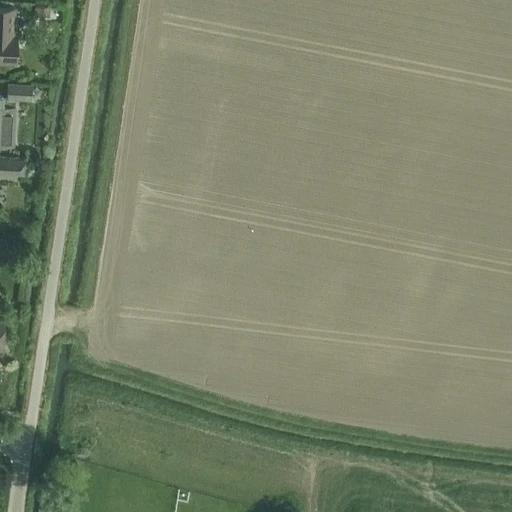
[(35,7),(34,17),(50,17),(50,8),(35,7)]
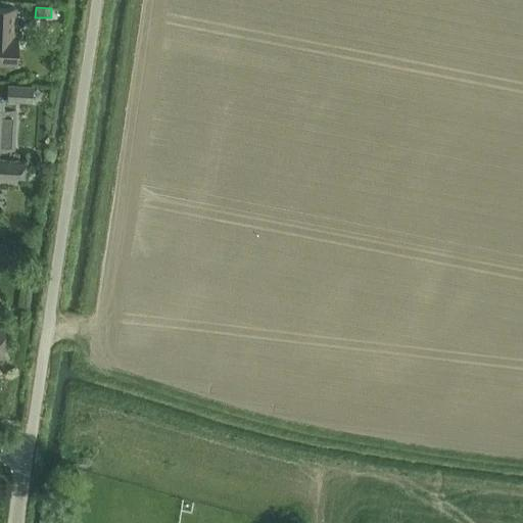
[(13,36),(15,9),(0,8),(0,62),(15,64),(16,36),(13,36)]
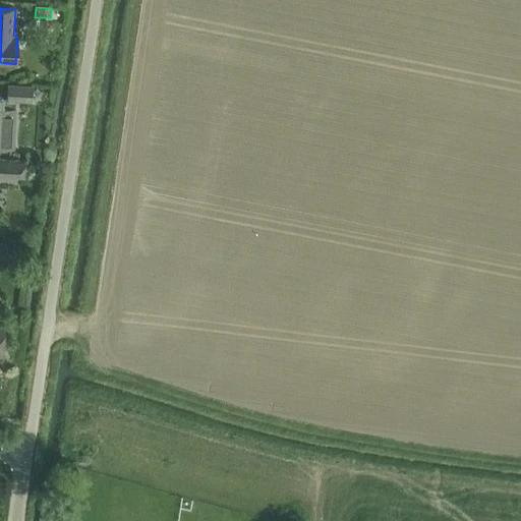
[(7,98),(7,102),(12,102),(32,103),(33,85),(8,84),(7,98)]
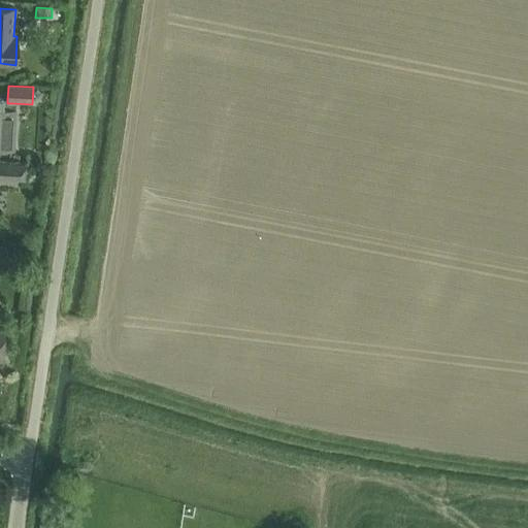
[(0,99),(0,147),(10,149),(12,108),(3,108),(3,103),(3,99),(1,99),(0,99)]
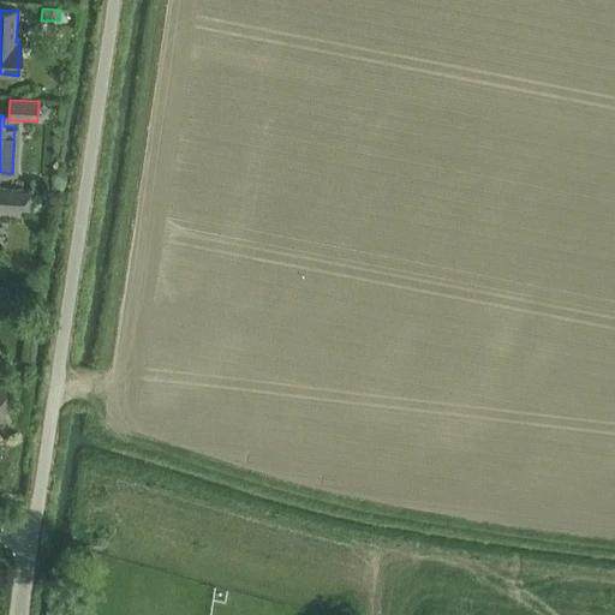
[(0,204),(28,207),(29,192),(0,190),(0,204)]
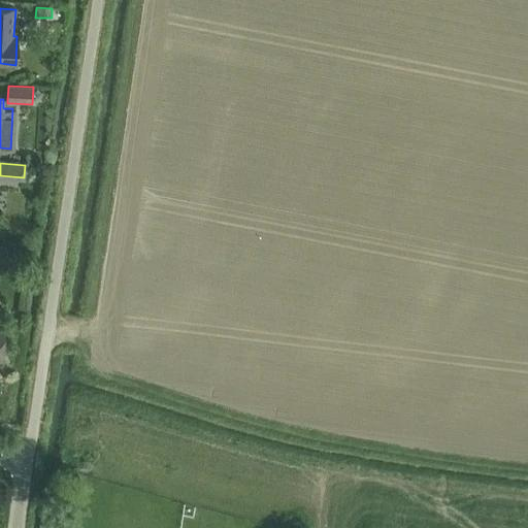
All buildings are outlined.
